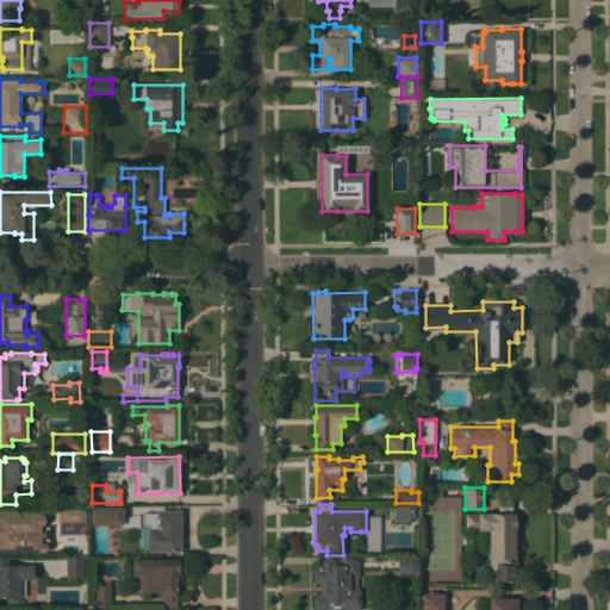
[(396,518),(396,504),(414,504),(414,505),(419,505),(419,518),(396,518)]
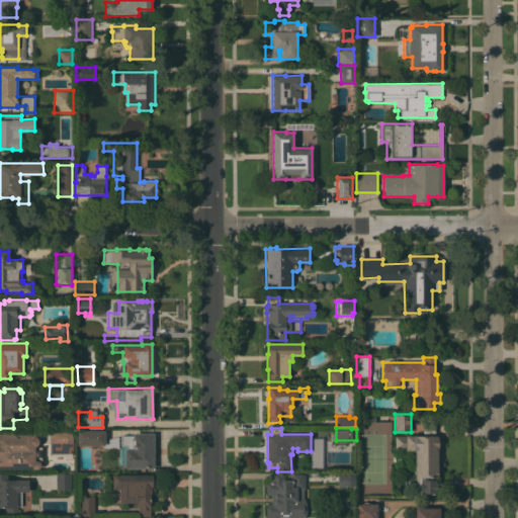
[(51,429),(73,429),(73,444),(73,454),(51,454),(51,429)]
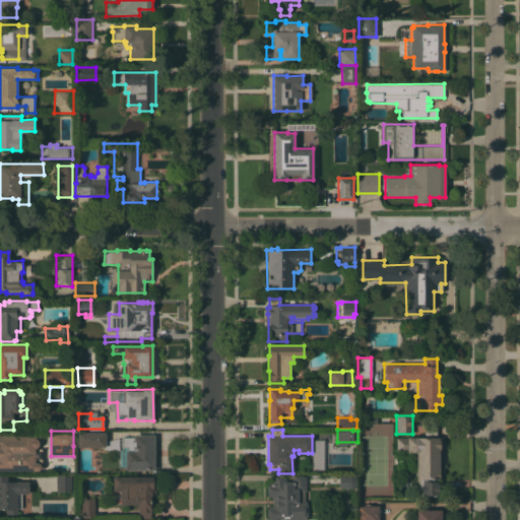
[(118,438),(119,449),(111,449),(103,449),(104,446),(77,447),(77,432),(105,432),(104,441),(118,438)]
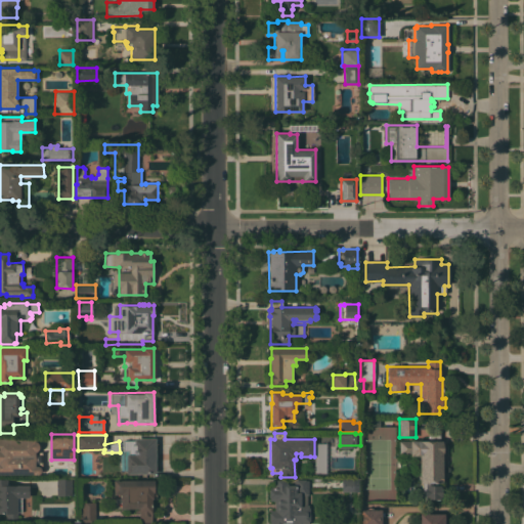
[(35,441),(36,441),(38,442),(38,444),(39,446),(39,448),(38,450),(42,452),(42,464),(35,465),(35,466),(38,466),(40,467),(41,469),(41,471),(40,473),(39,473),(37,474),(0,474),(0,438),(35,438),(35,441)]
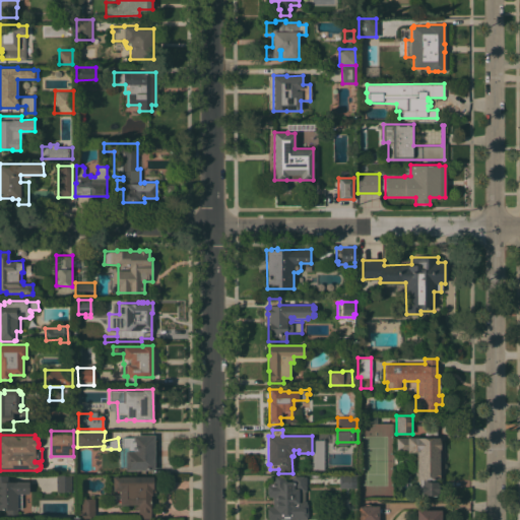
[(154,435),(154,470),(126,470),(126,467),(118,467),(118,450),(121,450),(121,437),(133,437),(133,435),(154,435)]
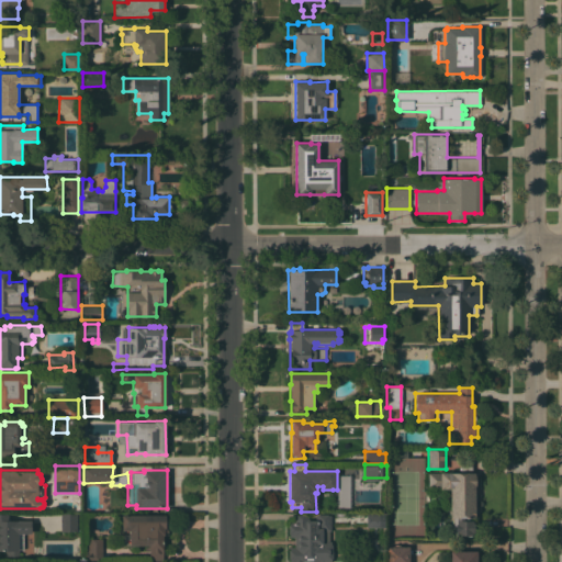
[(474,474),(475,474),(475,486),(474,486),(474,517),(472,517),(472,523),(473,523),(473,534),(472,534),(472,536),(451,536),(451,517),(450,517),(450,489),(440,489),(440,487),(428,489),(428,492),(425,492),(425,471),(428,471),(428,473),(474,472),(474,474)]
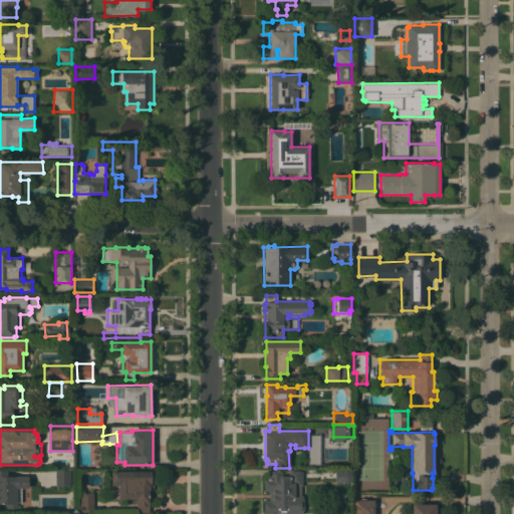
[(70,469),(70,486),(56,486),(55,469),(70,469)]
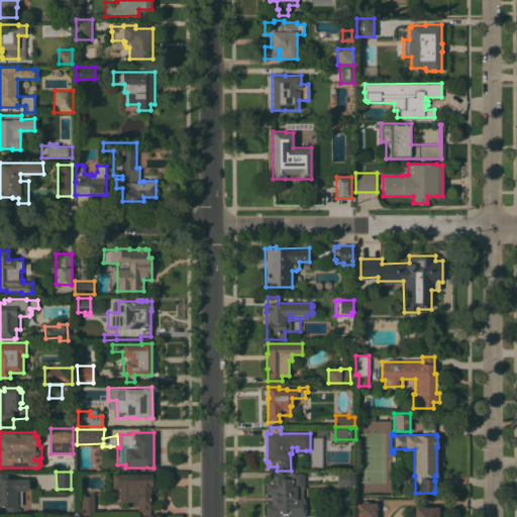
[(355,472),(355,485),(337,485),(337,472),(355,472)]
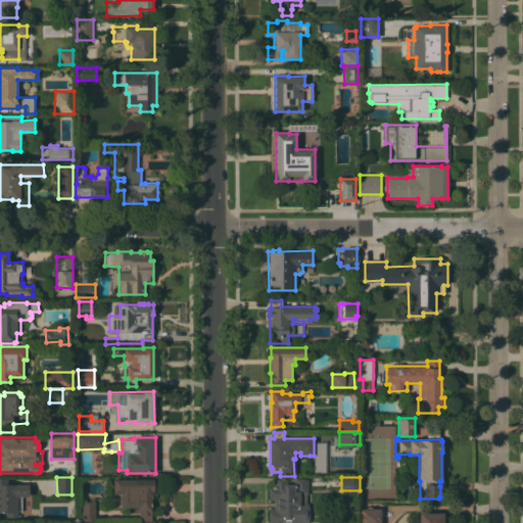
[(0,478),(7,478),(7,484),(29,484),(29,496),(21,496),(21,511),(17,511),(17,521),(6,521),(6,512),(0,512),(0,478)]
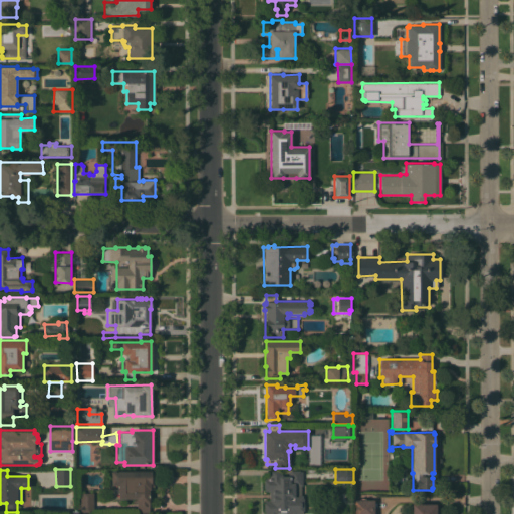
[(152,470),(152,480),(153,480),(153,489),(149,489),(149,512),(137,512),(137,503),(133,503),(133,498),(119,498),(119,484),(111,484),(111,471),(152,470)]
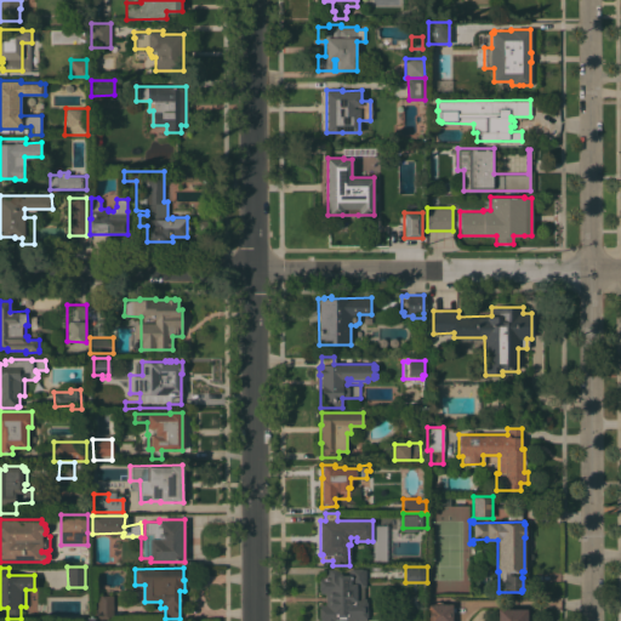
[(320,619),(320,617),(319,617),(319,608),(320,608),(320,604),(325,604),(325,593),(320,593),(320,590),(319,590),(319,580),(320,580),(320,576),(325,576),(325,569),(330,569),(330,568),(341,568),(341,575),(348,575),(348,568),(363,568),(363,569),(366,569),(366,586),(364,586),(364,598),(366,598),(366,600),(368,600),(368,609),(368,617),(366,617),(366,619),(346,619),(320,619)]
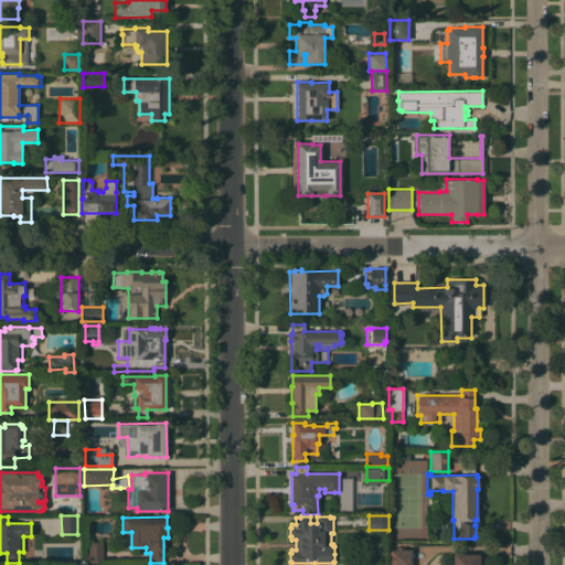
[(88,541),(103,541),(103,563),(88,563),(88,541)]
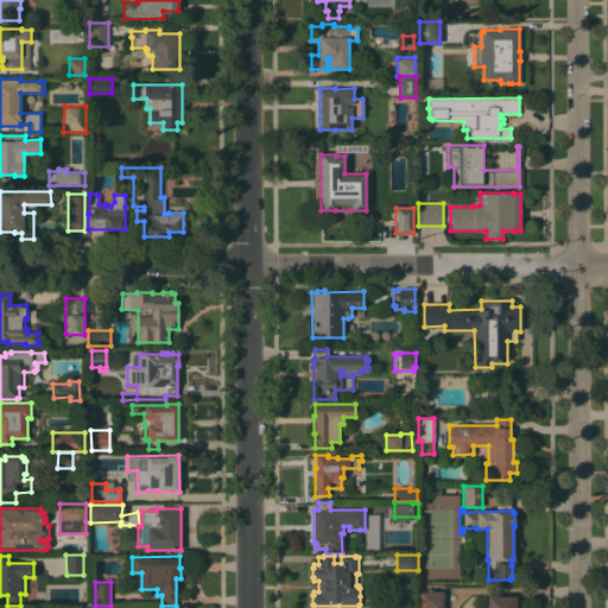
[(442,607),(419,607),(419,591),(442,591),(442,607)]
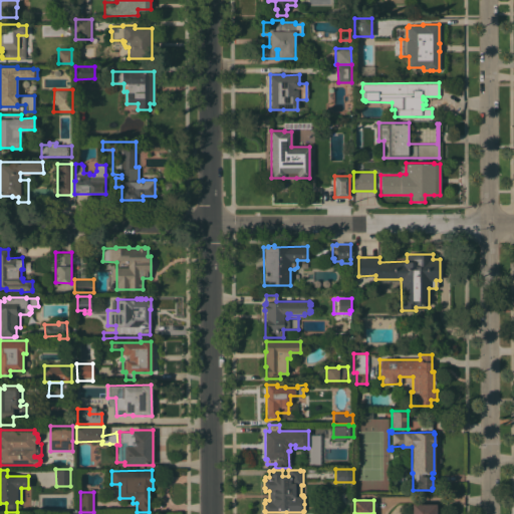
[(412,513),(412,504),(436,504),(436,513),(412,513)]
